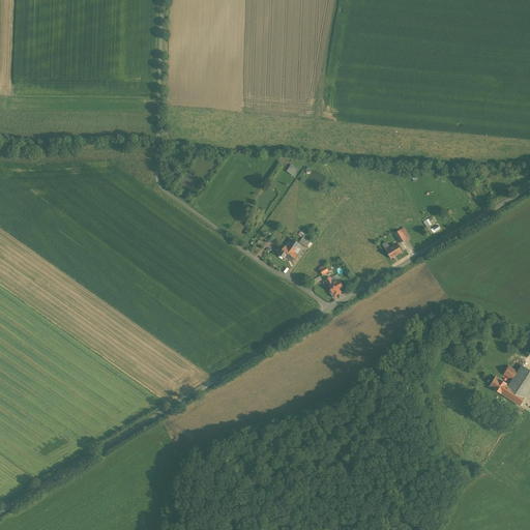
[(403,233),(401,230),(394,234),(400,243),(406,239),(403,233)]
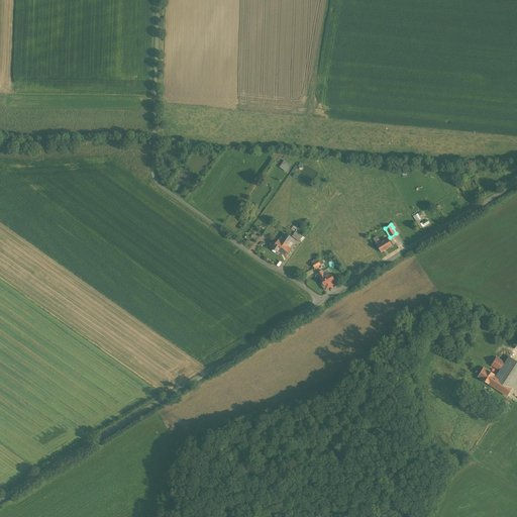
[(302,236),(295,232),(292,236),(299,241),(302,236)]
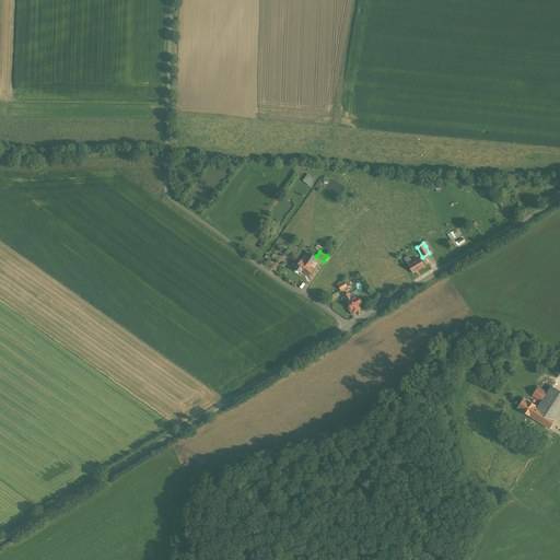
[(311,254),(304,263),(302,260),(295,269),(299,271),(300,272),(301,271),(310,277),(315,269),(311,266),(316,258),(311,254)]
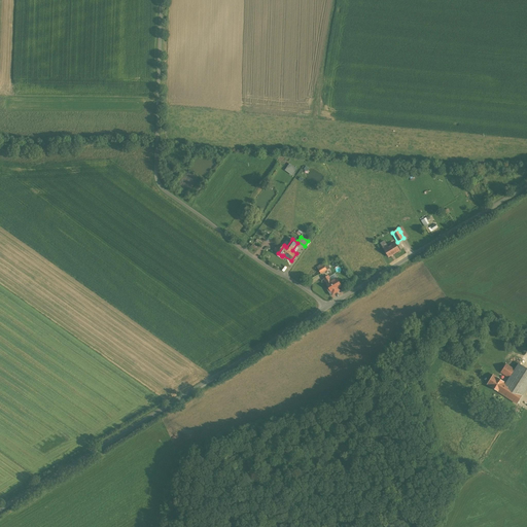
[(395,243),(388,247),(387,245),(383,247),(384,249),(389,257),(399,250),(395,243)]
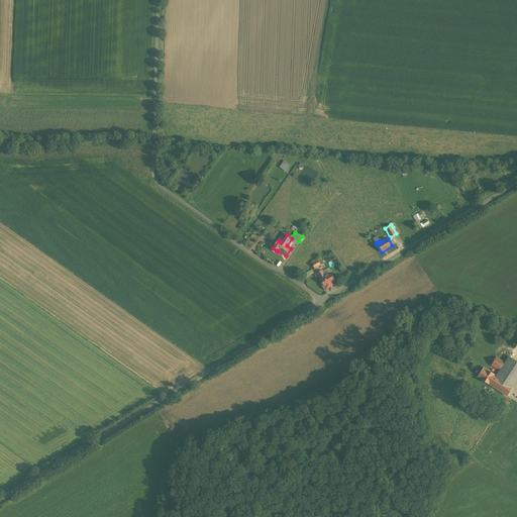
[(317,260),(311,264),(315,269),(321,265),(317,260)]
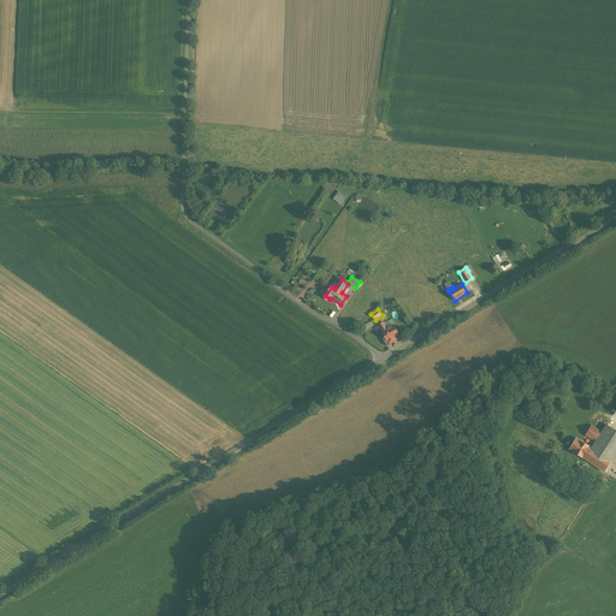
[(394,325),(388,329),(384,323),(378,326),(383,332),(381,332),(383,333),(385,337),(383,338),(388,345),(394,341),(392,338),(398,335),(394,325)]
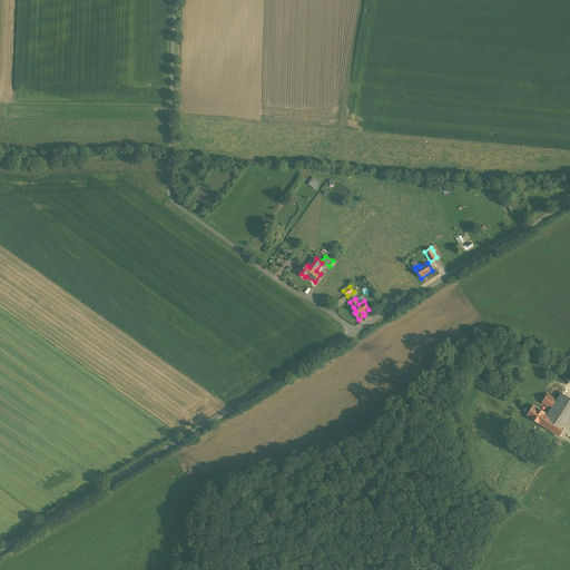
[(548,414),(550,416),(543,426),(559,436),(569,419),(569,399),(561,393),(557,400),(547,394),(541,403),(551,409),(548,414)]
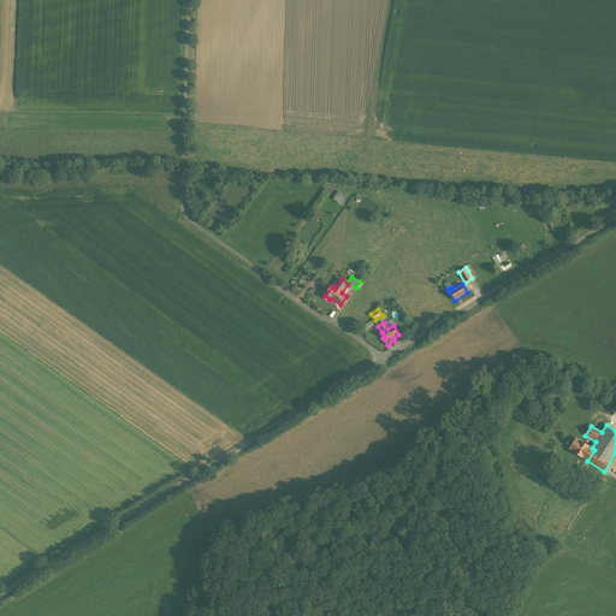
[(592,448),(576,438),(569,449),(587,461),(594,450),(592,448)]
